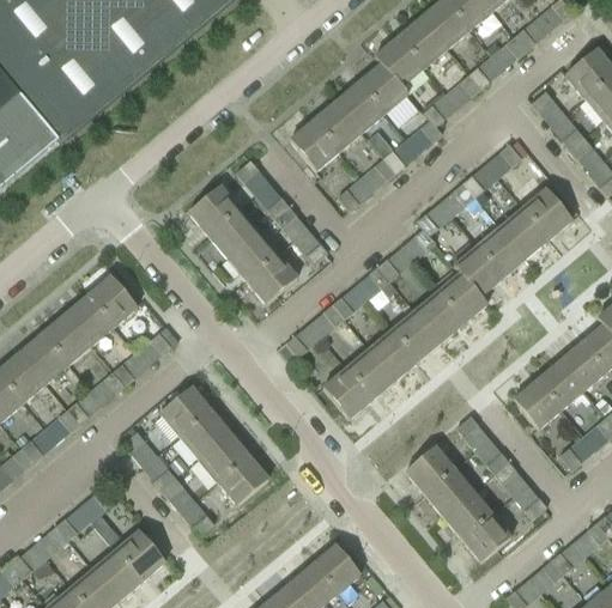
[(0,0),(0,70),(61,143),(231,0),(0,0)]
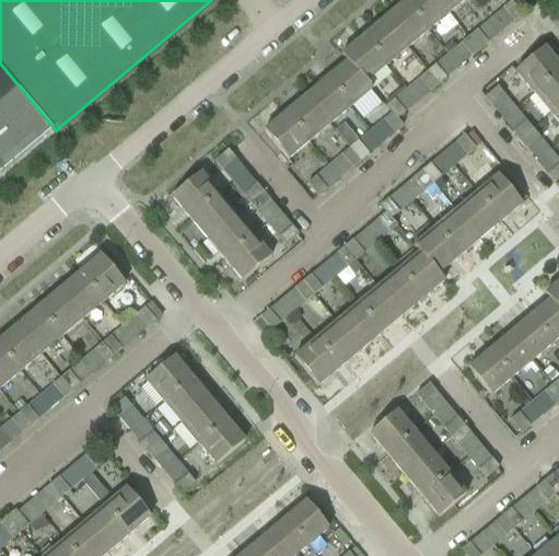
[(407,45),(428,27),(405,0),(403,0),(383,16),(407,45)]
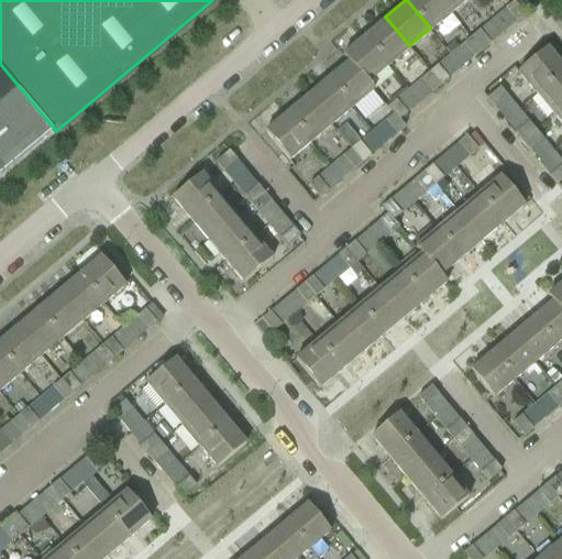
[(430,28),(452,10),(443,0),(407,0),(430,28)]
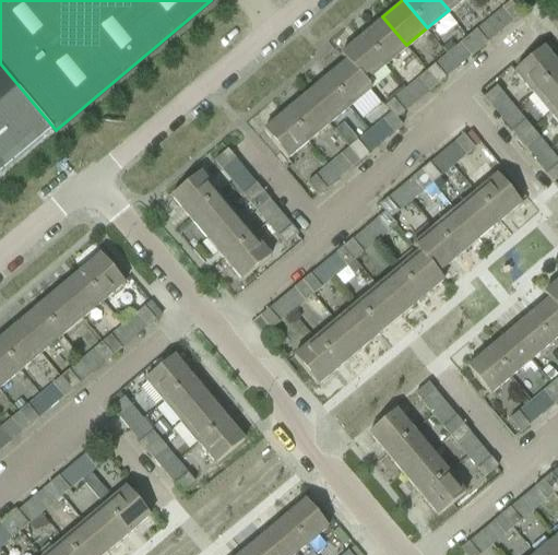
[(440,0),(449,10),(460,0),(440,0)]
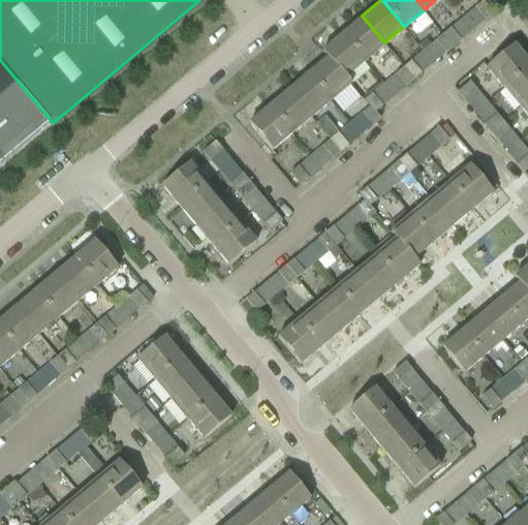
[(475,5),(486,18),(494,10),(486,0),(482,0),(475,5)]
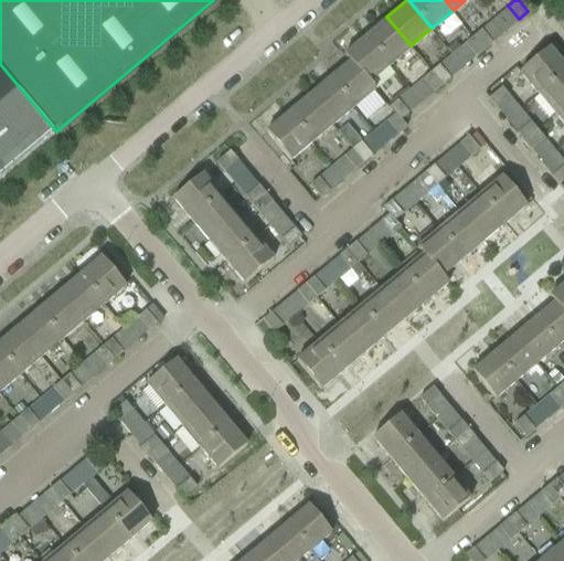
[(390,63),(411,45),(386,17),(365,34),(390,63)]
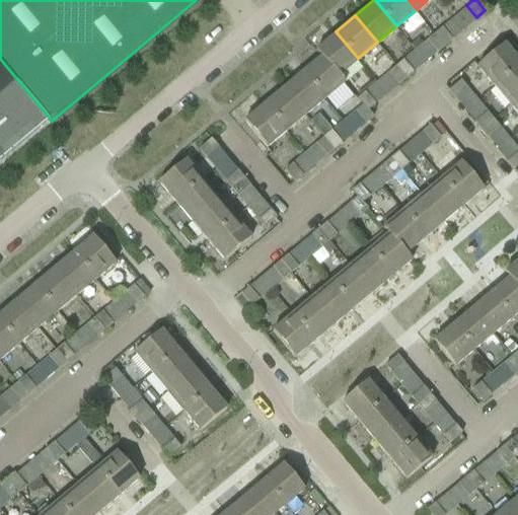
[(435,31),(445,44),(452,38),(442,25),(435,31)]
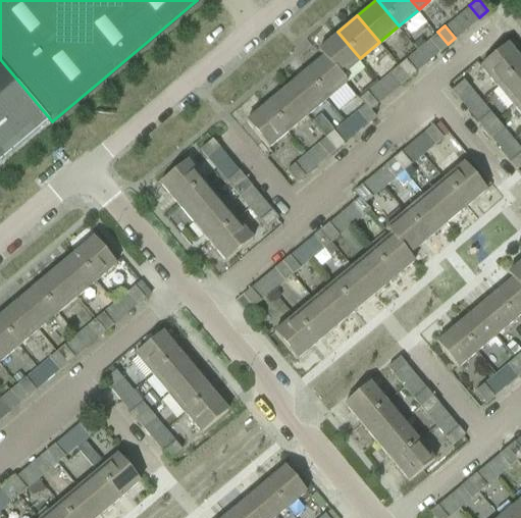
[(318,48),(323,54),(324,54),(342,74),(342,73),(360,58),(337,32),(318,48)]
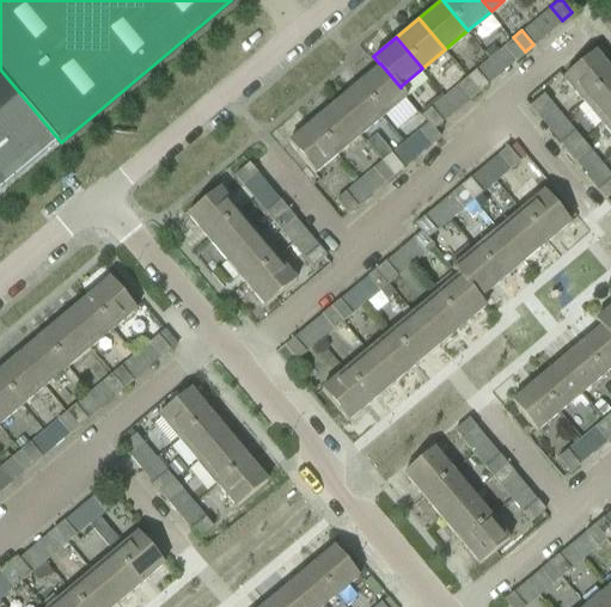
[(515,59),(525,51),(513,37),(503,44),(515,59)]
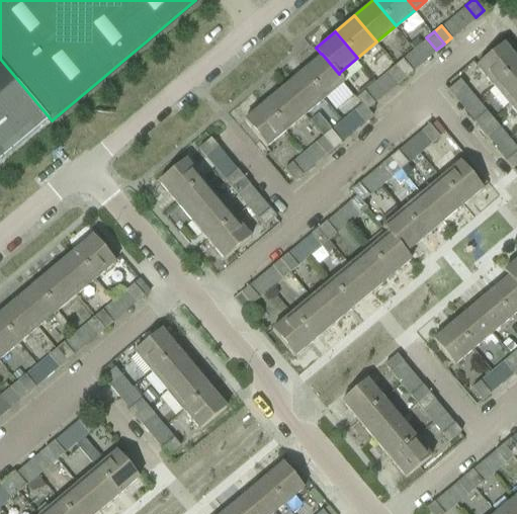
[(477,64),(493,83),(516,63),(516,58),(503,41),(477,64)]
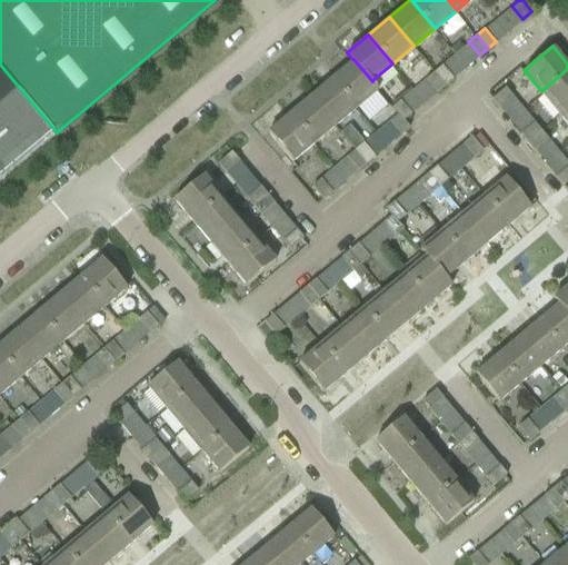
[(354,59),(352,59),(332,76),(357,106),(378,87),(372,80),(372,81),(354,59)]
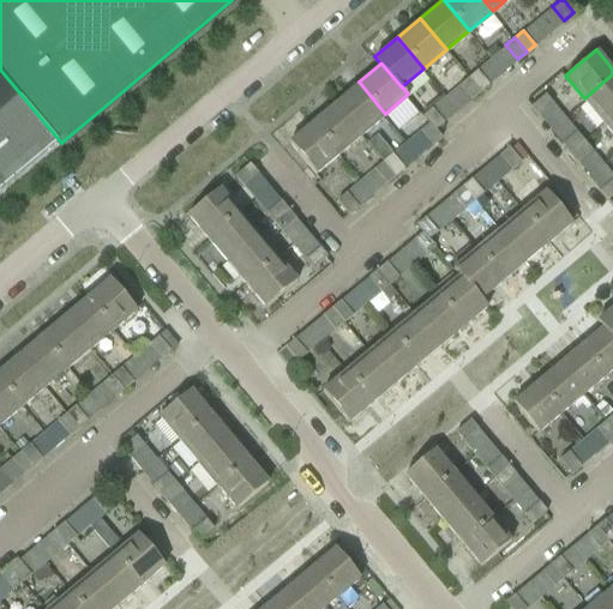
[(478,67),(469,76),(481,90),(490,82),(478,67)]
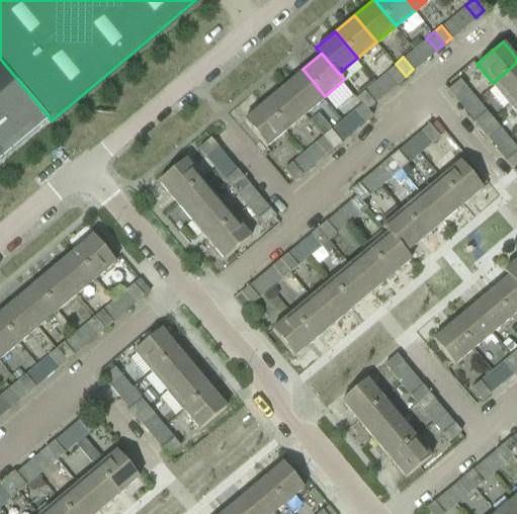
[(0,158),(49,117),(0,59),(0,158)]
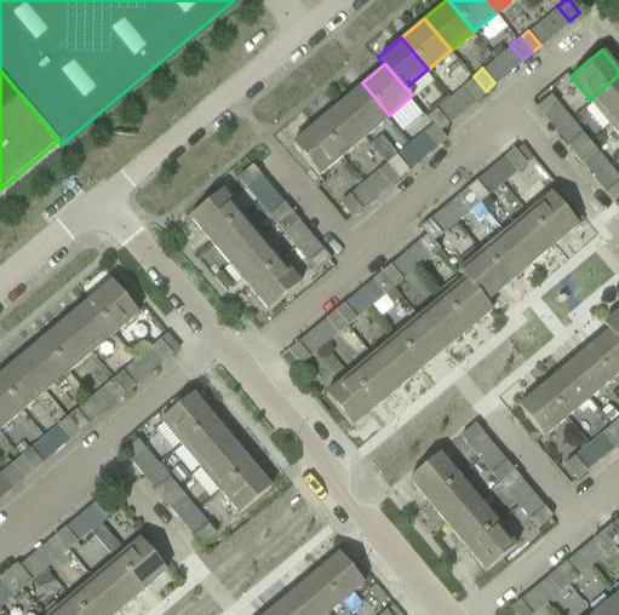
[(609,122),(618,114),(618,75),(590,99),(609,122)]
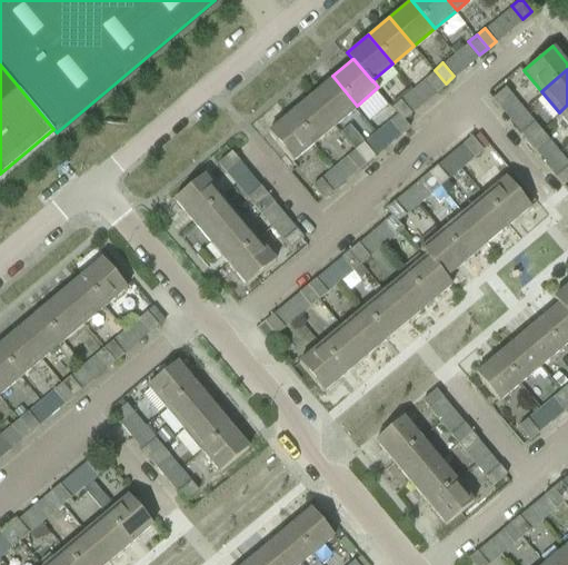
[(437,90),(446,83),(435,70),(426,77),(437,90)]
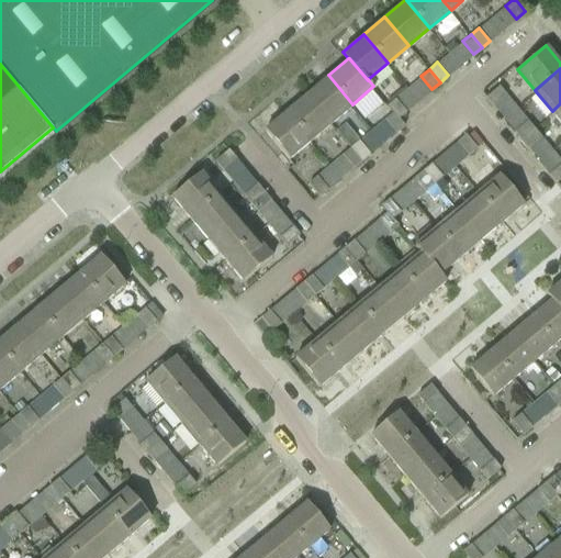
[(328,75),(307,92),(332,122),(352,104),(328,75)]
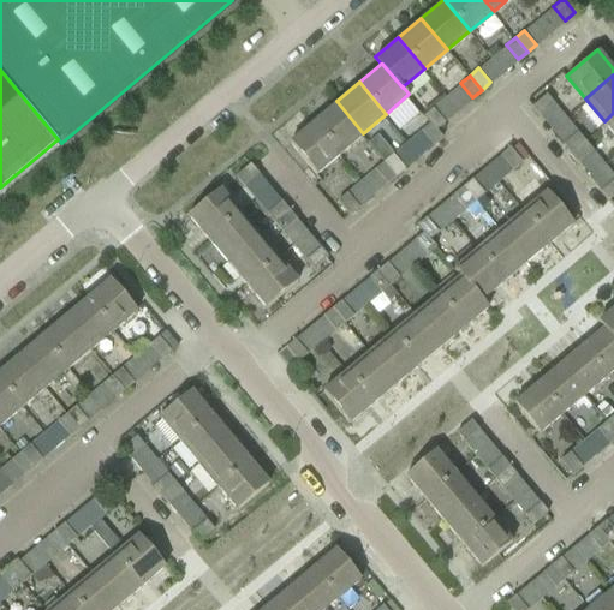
[(532,103),(540,113),(554,101),(547,91),(532,103)]
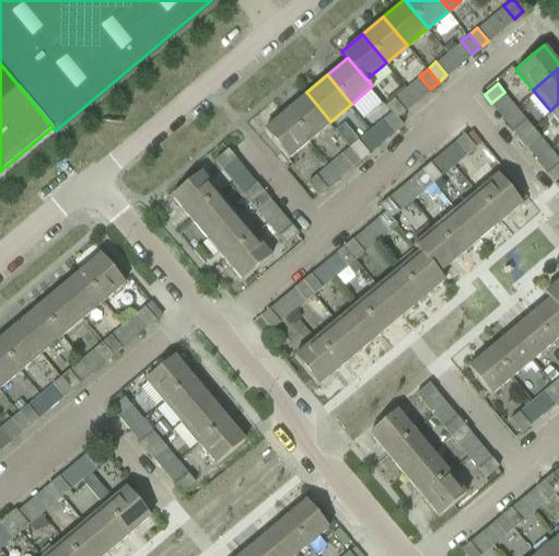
[(286,109),(310,139),(330,122),(306,92),(286,109)]
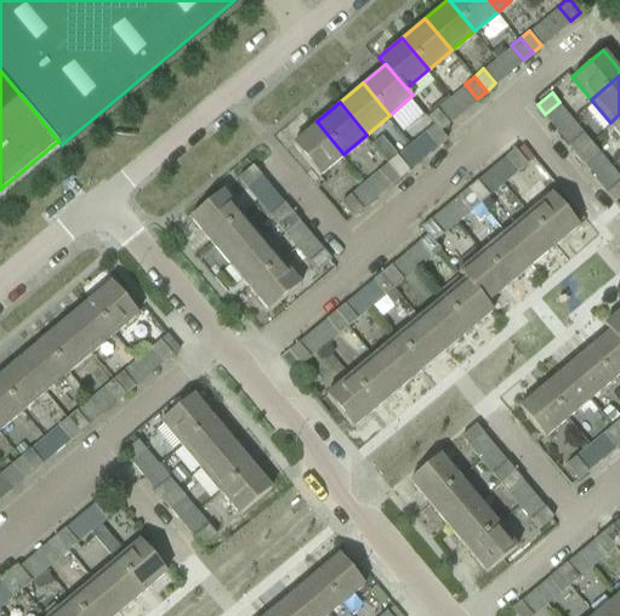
[(428,114),(434,121),(441,129),(449,121),(437,107),(428,114)]
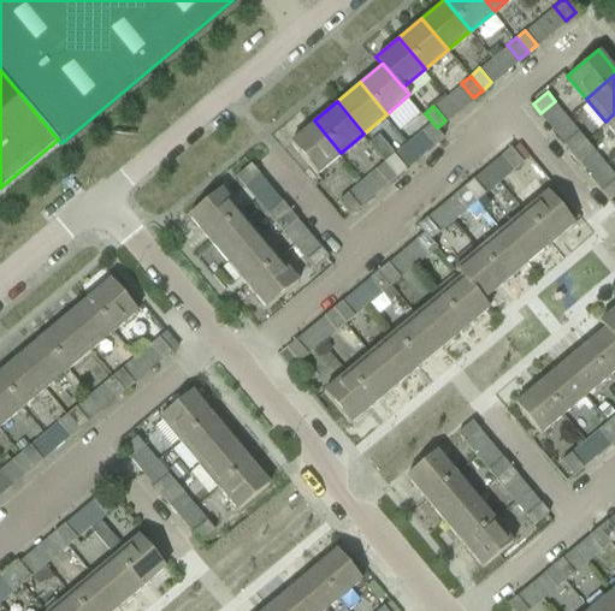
[(341,153),(314,120),(290,141),(317,172),(341,153)]
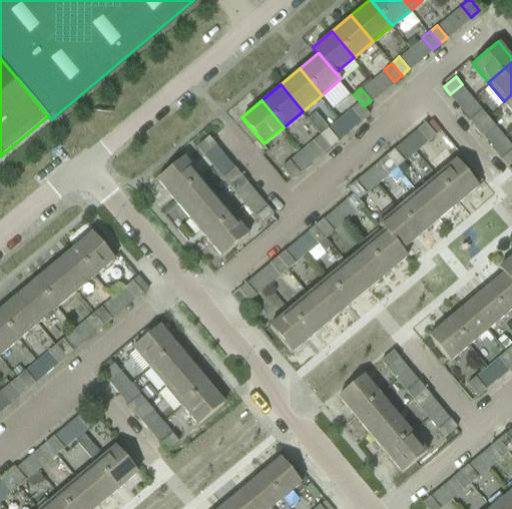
[(369,112),(364,106),(359,100),(352,106),(362,118),(369,112)]
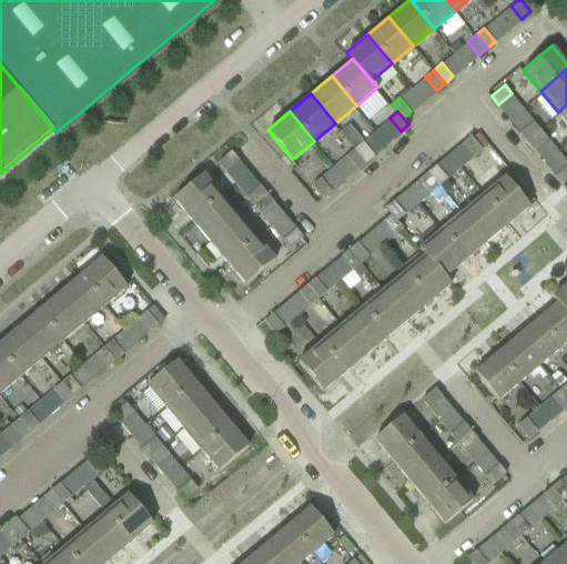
[(520,131),(527,139),(540,128),(534,120),(520,131)]
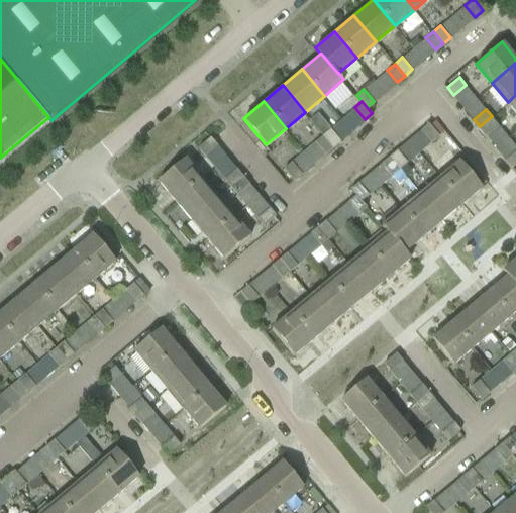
[(318,111),(310,118),(323,133),(330,127),(331,126),(318,111)]
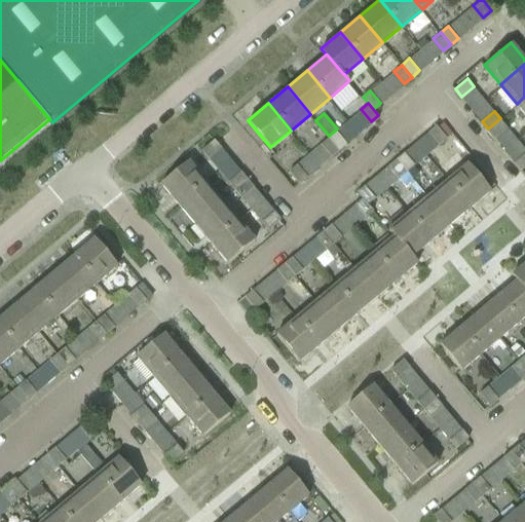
[(507,125),(500,118),(488,128),(494,136),(507,125)]
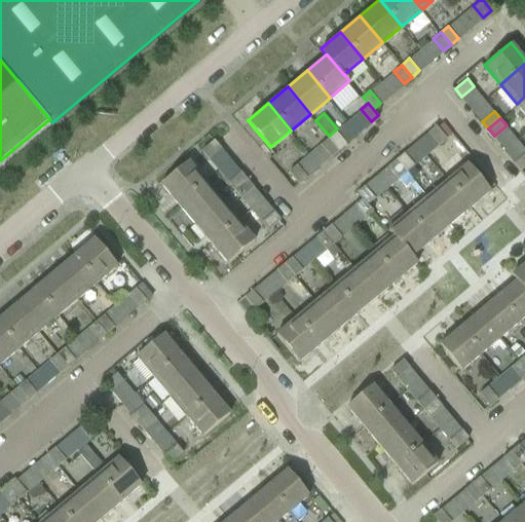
[(436,123),(428,131),(439,143),(446,136),(436,123)]
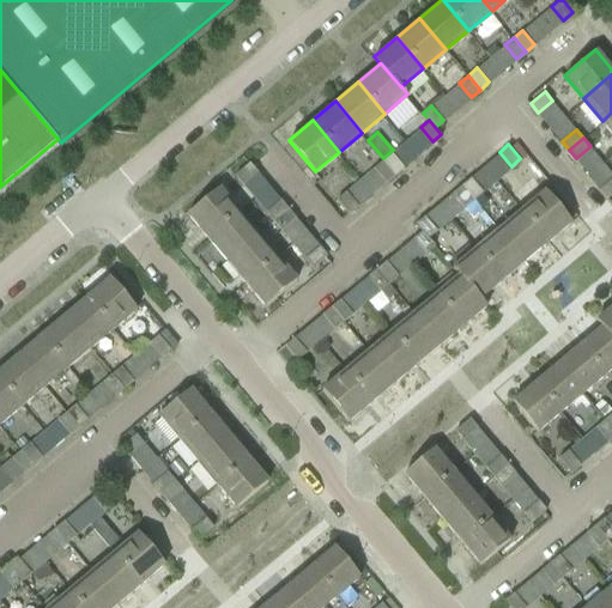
[(392,151),(383,158),(395,172),(404,165),(392,151)]
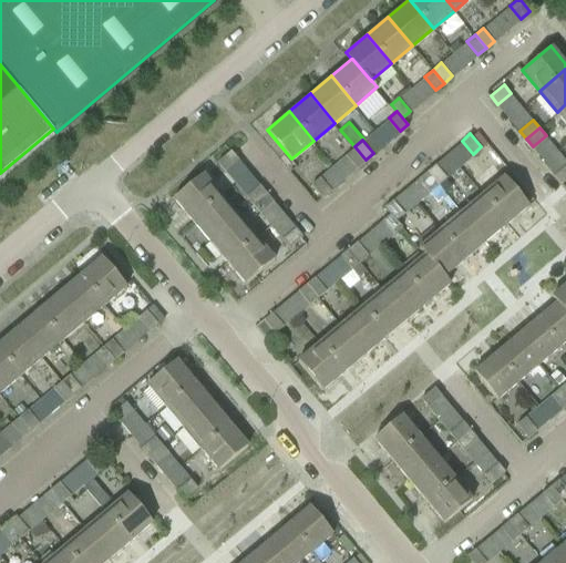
[(357,167),(366,160),(354,146),(346,154),(357,167)]
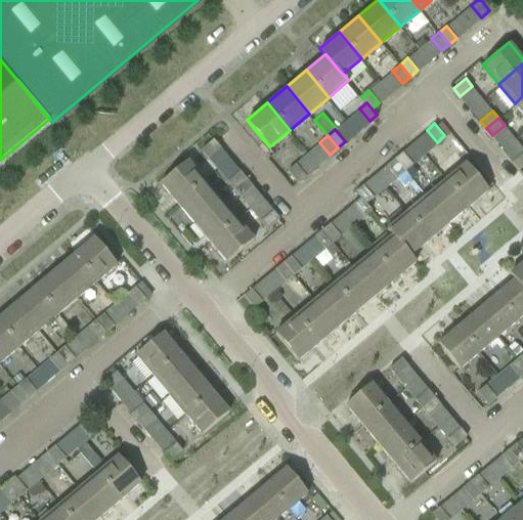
[(220,145),(214,137),(202,147),(208,156),(220,145)]
